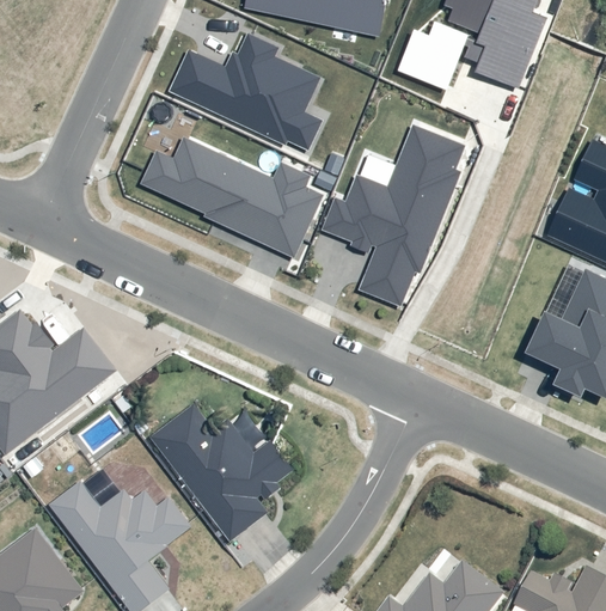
[(242,0),(240,8),(379,37),(386,2),(383,2),(381,0),(242,0)]
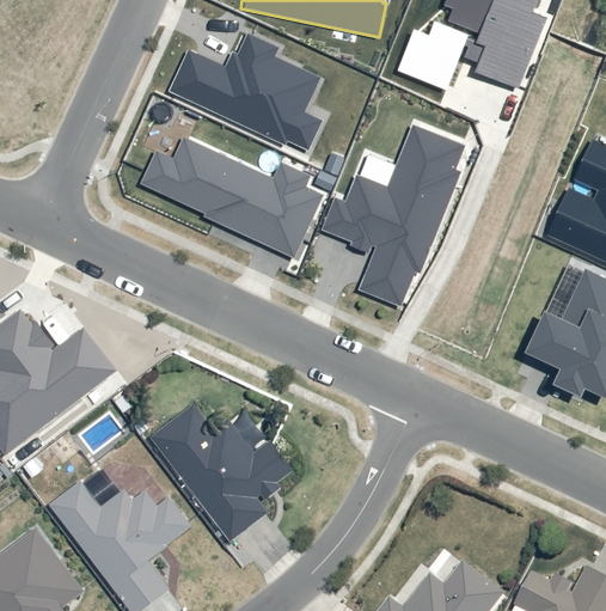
[(536,0),(446,0),(445,5),(453,8),(448,20),(481,32),(477,41),(487,44),(476,72),(518,87),(545,16),(532,11),(536,0)]
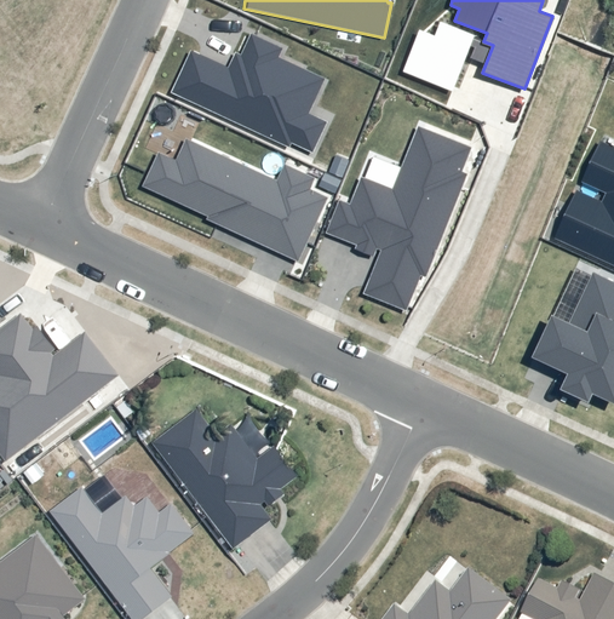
[(474,34),(442,21),(436,35),(420,28),(403,70),(451,91),(474,34)]
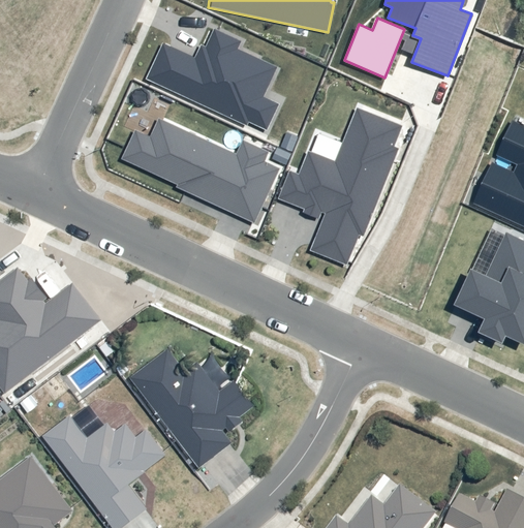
[(163,44),(147,79),(245,125),(248,120),(265,128),(276,104),(262,97),(276,67),(236,49),(240,41),(213,29),(205,45),(201,44),(193,59),(163,44)]
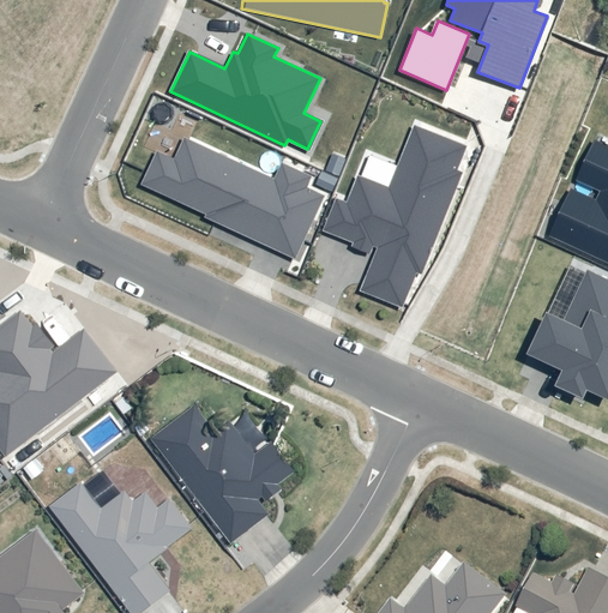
[(375,251),(361,288),(402,304),(415,272),(421,275),(461,172),(456,170),(465,146),(413,126),(389,186),(356,174),(345,202),(333,197),(321,230),(375,251)]
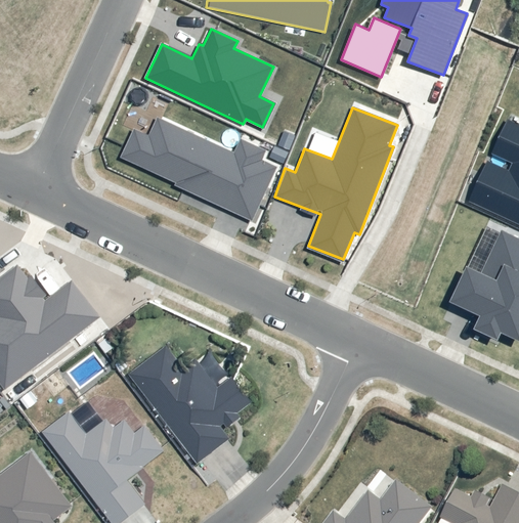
[(232,150),(156,117),(147,135),(133,128),(120,157),(175,181),(174,184),(251,218),(274,167),(261,161),(266,148),(239,136),(232,150)]
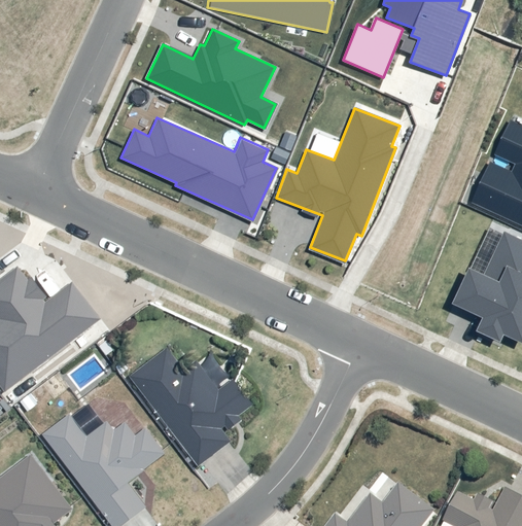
[(490,160),(471,202),(521,224),(521,125),(510,119),(494,153),(513,162),(510,169),(490,160)]
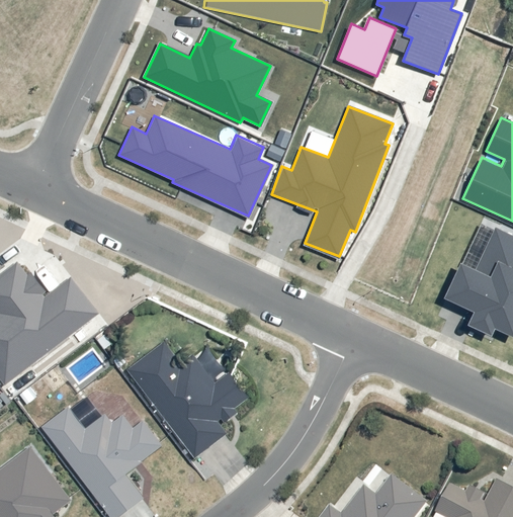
[(495,334),(499,327),(512,333),(512,234),(496,226),(477,266),(464,260),(448,295),(477,309),(471,323),(495,334)]
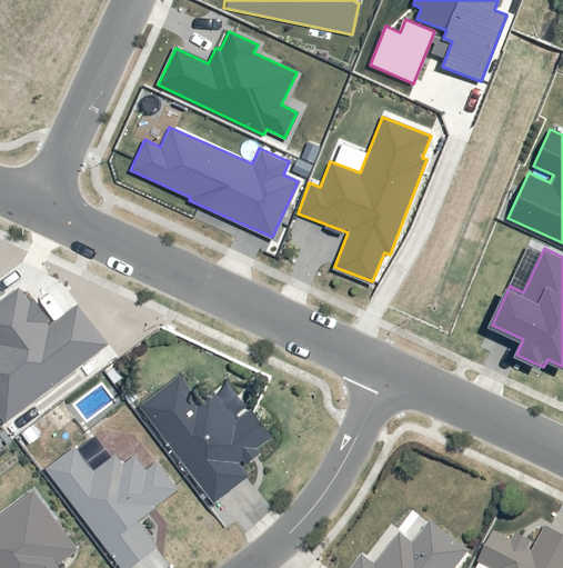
[(0,415),(4,421),(106,344),(76,305),(50,325),(19,284),(0,298),(0,415)]
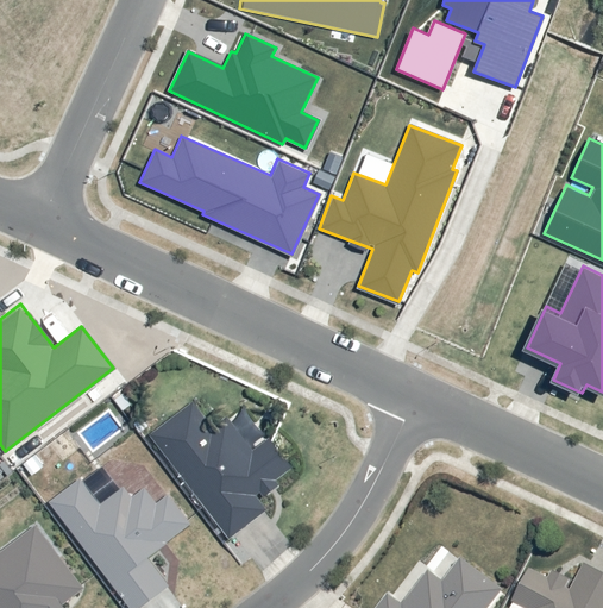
[(190,402),(148,436),(227,541),(265,512),(255,497),(290,470),(268,439),(250,452),(226,418),(212,428),(190,402)]
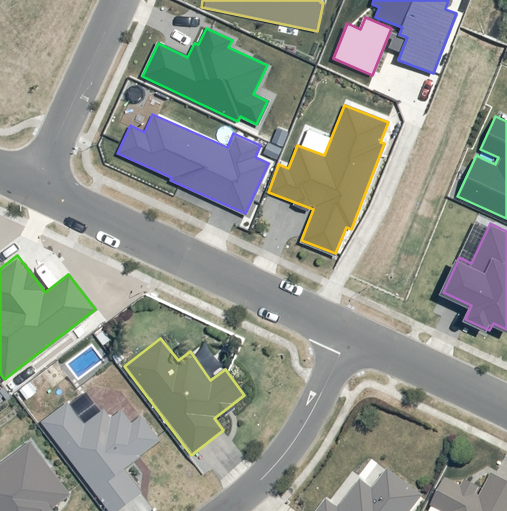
[(65,402),(38,422),(107,510),(117,510),(140,494),(121,470),(159,441),(140,418),(130,425),(121,413),(109,420),(103,411),(84,424),(65,402)]
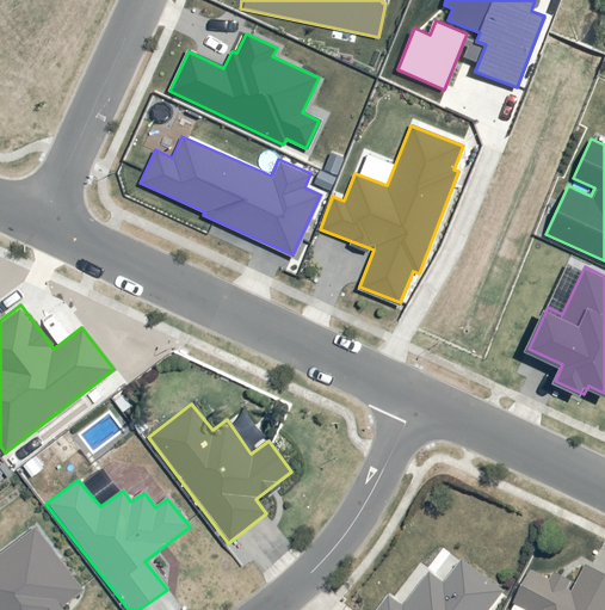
[(34,530),(0,554),(0,609),(62,609),(84,592),(34,530)]
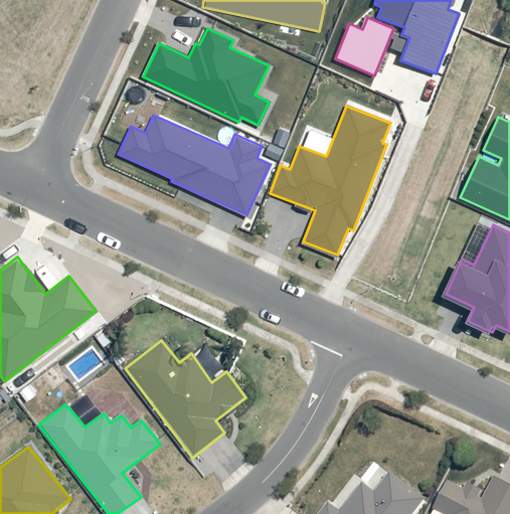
[(412,513),(423,499),(388,474),(372,493),(360,485),(338,513),(325,503),(316,513),(412,513)]
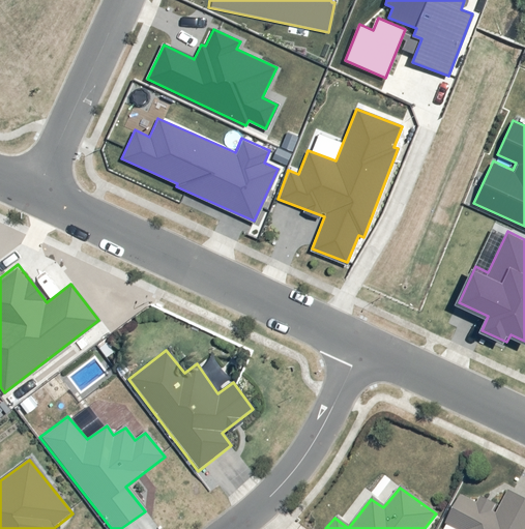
[(524,528),(524,503),(507,494),(495,516),(459,497),(444,526),(449,528),(524,528)]
